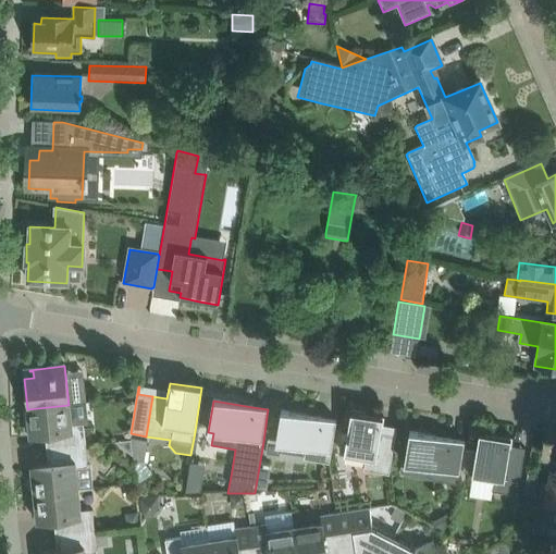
[(71,427),(69,405),(27,409),(27,411),(24,413),(25,428),(29,427),(31,438),(45,436),(46,451),(85,446),(83,426),(71,427)]
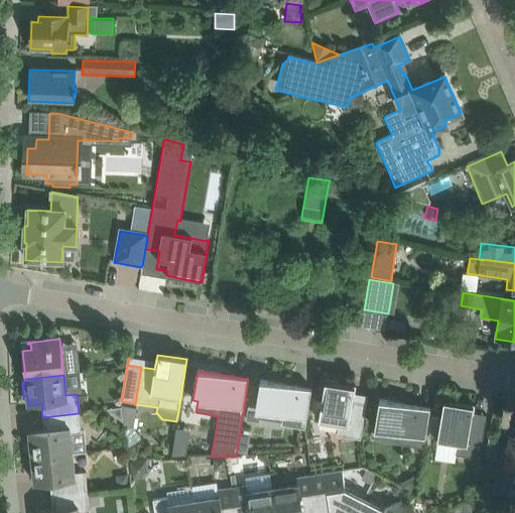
[(260,381),(256,411),(248,409),(246,421),(258,423),(260,412),(283,416),(281,426),(304,430),(310,396),(311,389),(297,387),(260,381)]
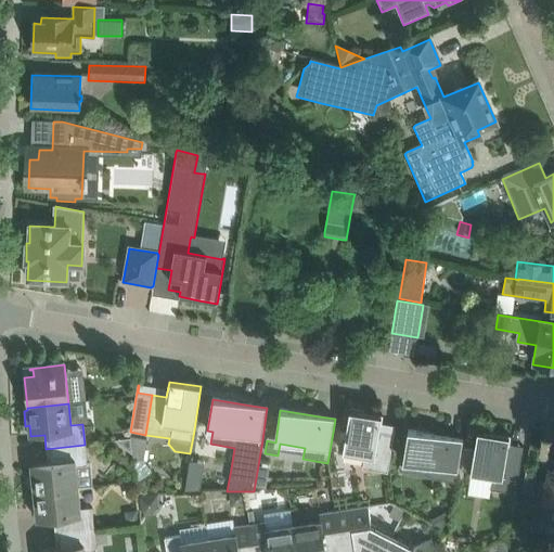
[(362,470),(387,474),(396,427),(394,427),(393,434),(379,432),(382,415),(350,411),(343,454),(364,459),(362,470)]
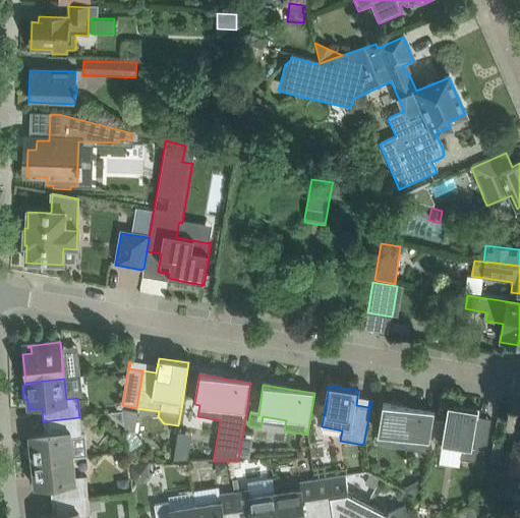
[(404,450),(427,454),(434,419),(435,412),(420,410),(383,404),(378,435),(406,439),(404,450)]
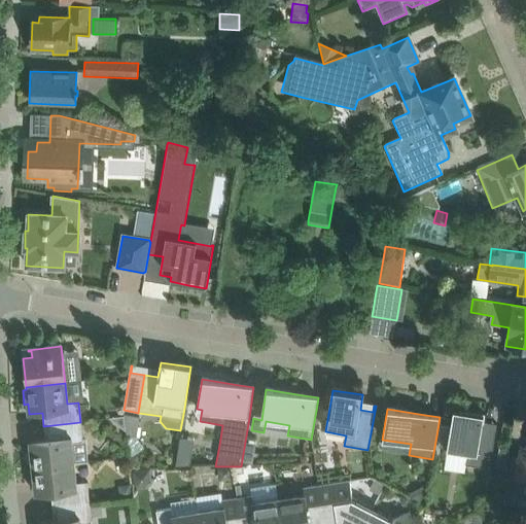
[(453,410),(447,451),(467,455),(465,465),(489,469),(497,425),(495,425),(494,431),(482,429),(484,414),(453,410)]
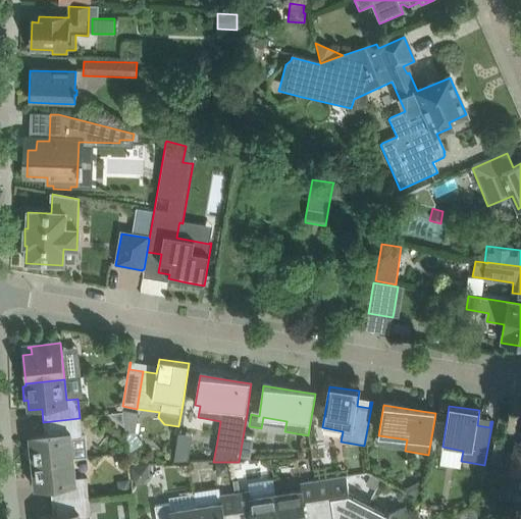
[(123,428),(123,433),(135,435),(138,415),(121,412),(121,414),(123,428)]
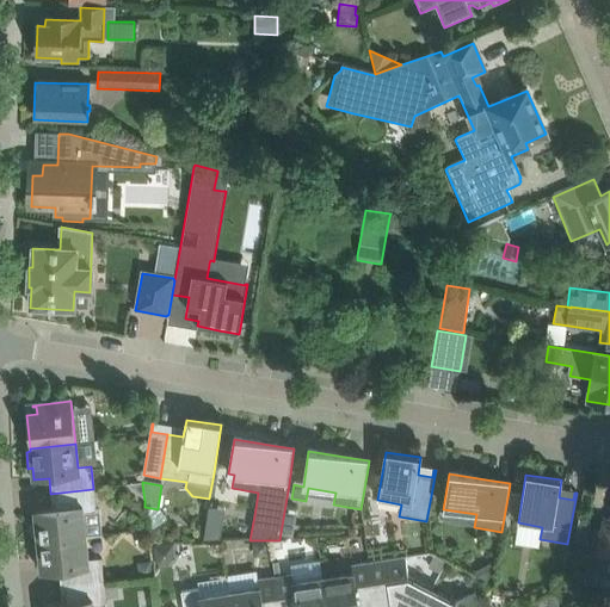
[(145,501),(142,484),(127,487),(145,501)]
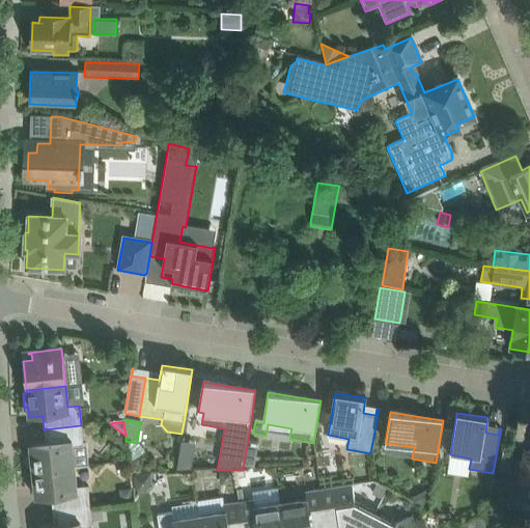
[(32,470),(33,472),(74,468),(72,447),(83,446),(81,425),(44,429),(46,443),(30,445),(31,457),(28,457),(30,470),(32,470)]
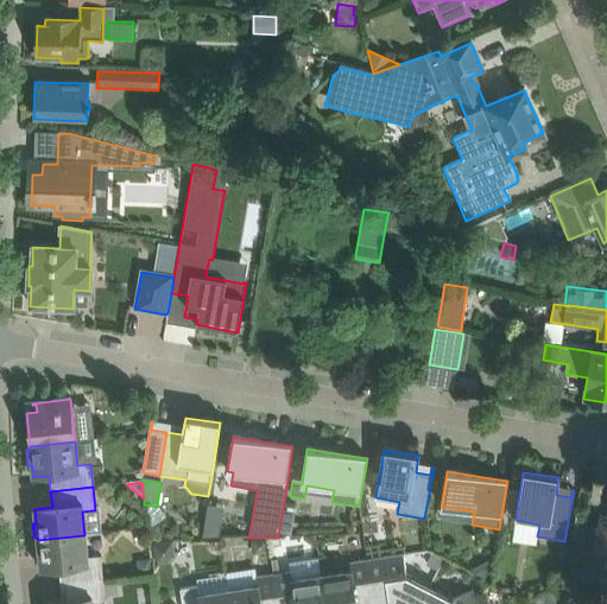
[(575,519),(571,541),(583,544),(587,521),(575,519)]
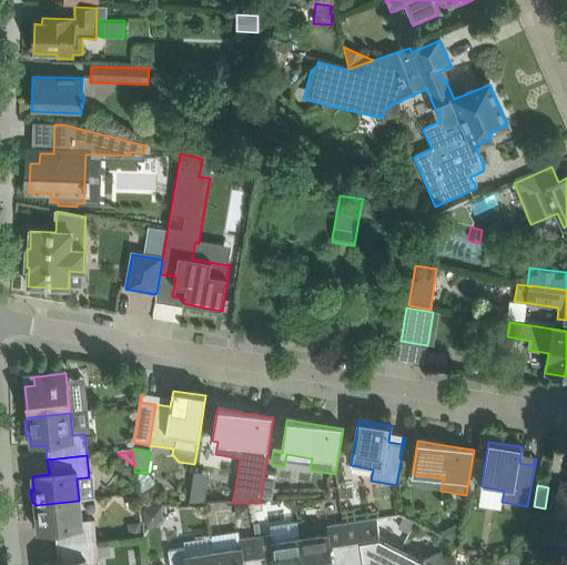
[(566,488),(560,487),(557,510),(555,517),(566,518),(566,488)]
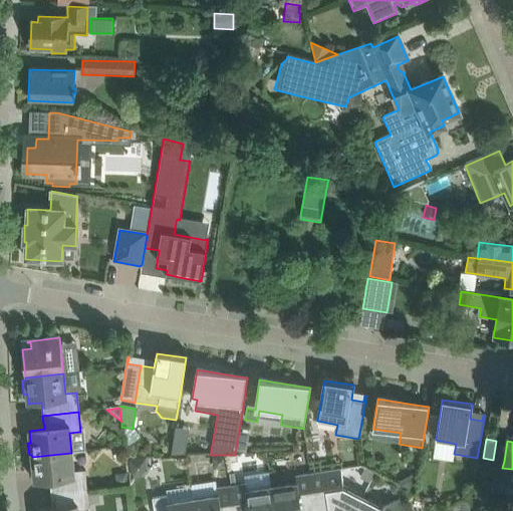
[(49,482),(51,495),(86,491),(84,471),(73,473),(71,453),(32,457),(32,460),(29,460),(30,472),(33,471),(34,483),(49,482)]
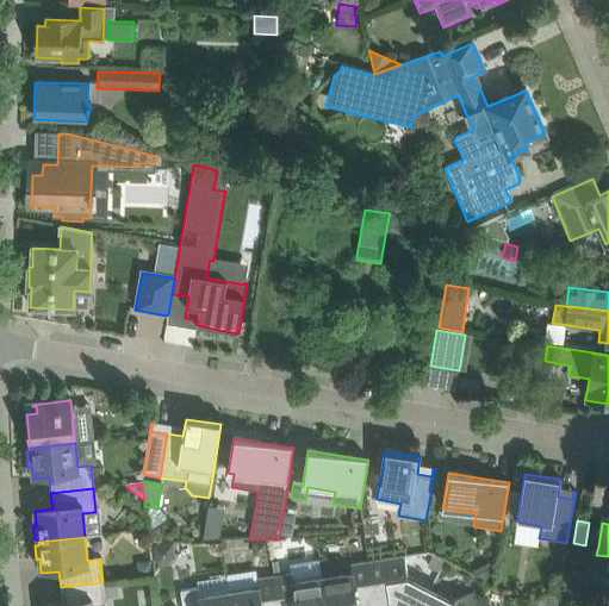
[(253,553),(259,557),(268,556),(267,542),(252,543),(253,553)]
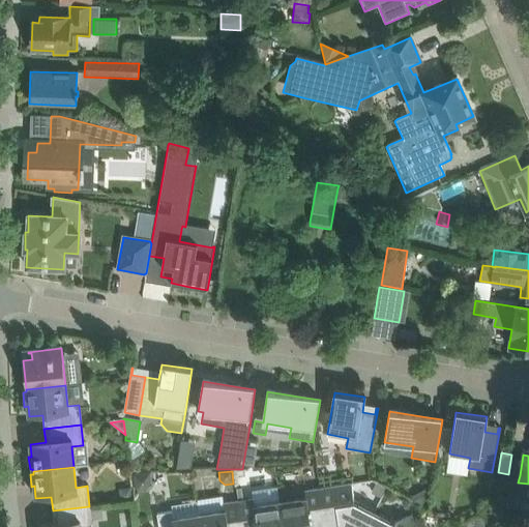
[(146,492),(151,486),(150,474),(133,475),(135,493),(146,492)]
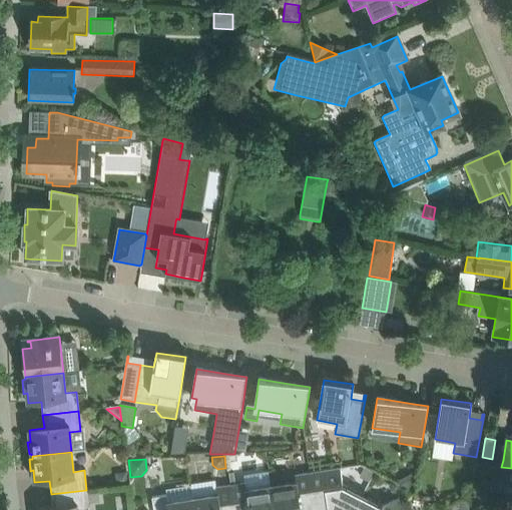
[(355,509),(362,497),(343,486),(340,469),(321,472),(309,474),(315,509),(328,509),(355,509)]
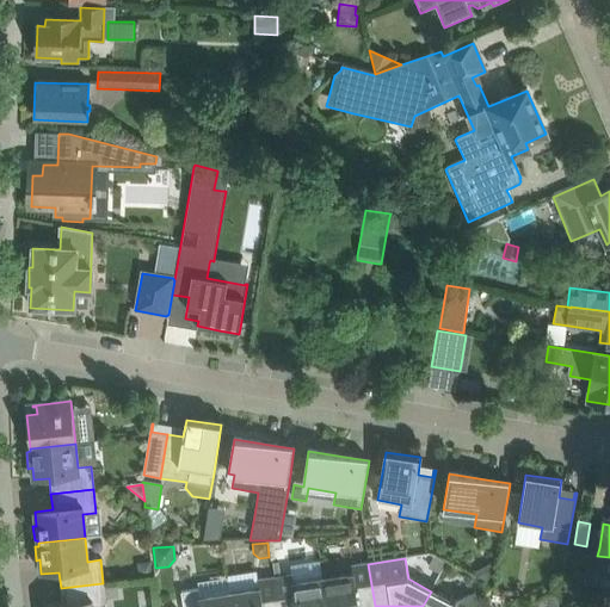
[(433,559),(429,568),(438,574),(443,565),(433,559)]
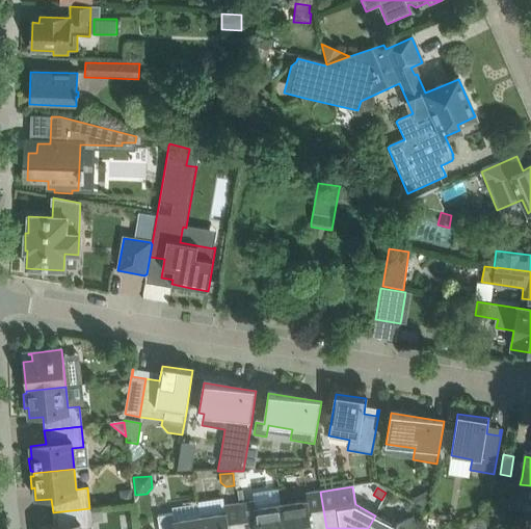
[(132,491),(124,492),(118,497),(120,505),(133,503),(132,491)]
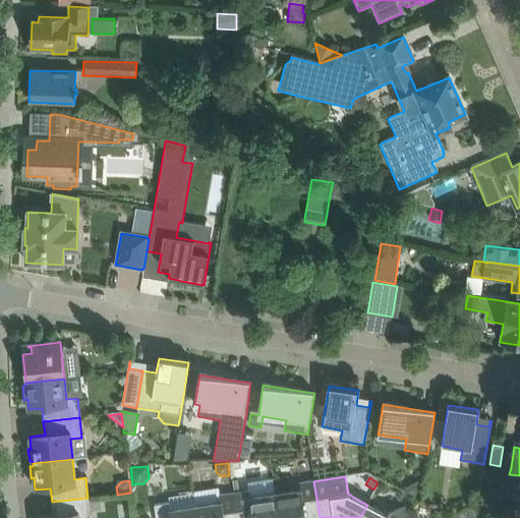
[(320,517),(313,481),(299,483),(300,491),(275,494),(279,517),(320,517)]
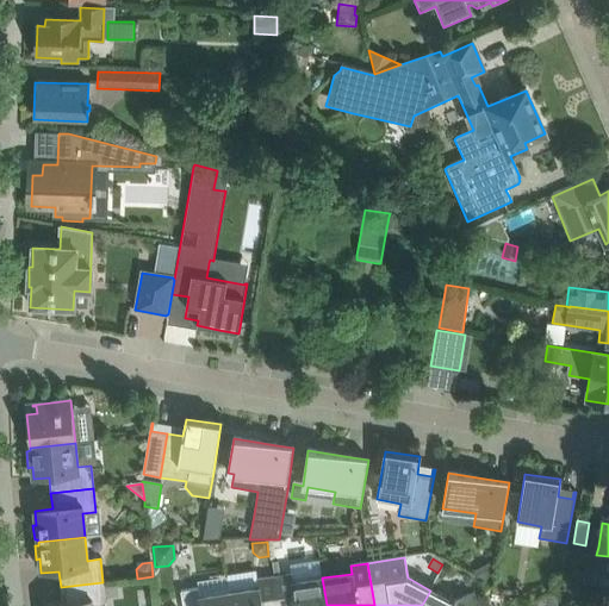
[(491,570),(474,578),(488,585),(491,570)]
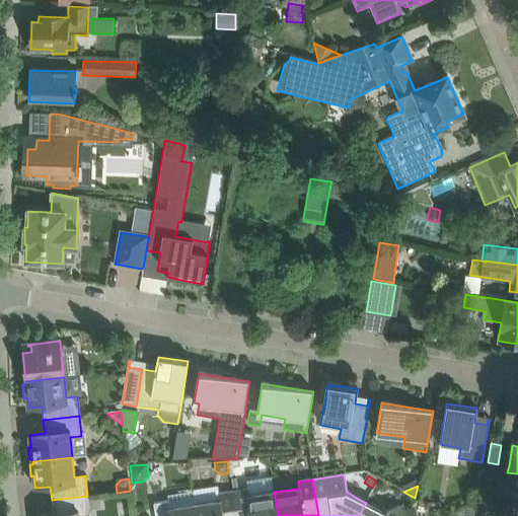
[(247,490),(233,492),(237,515),(278,515),(274,492),(248,496),(247,490)]
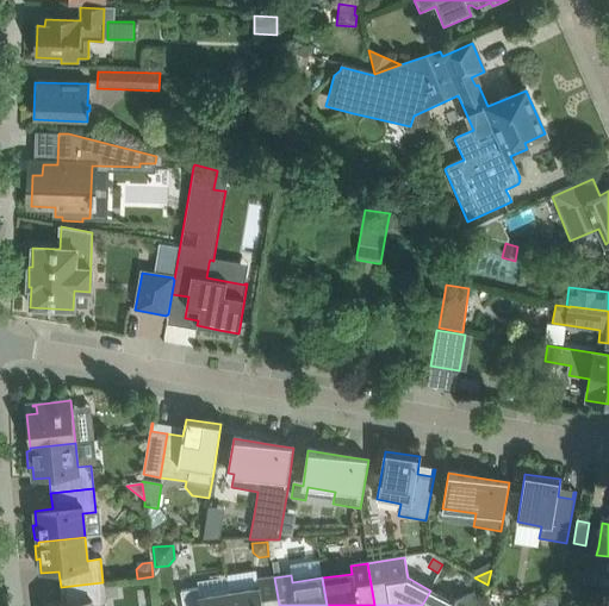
[(229,592),(231,605),(279,605),(274,578),(258,580),(259,588),(229,592)]
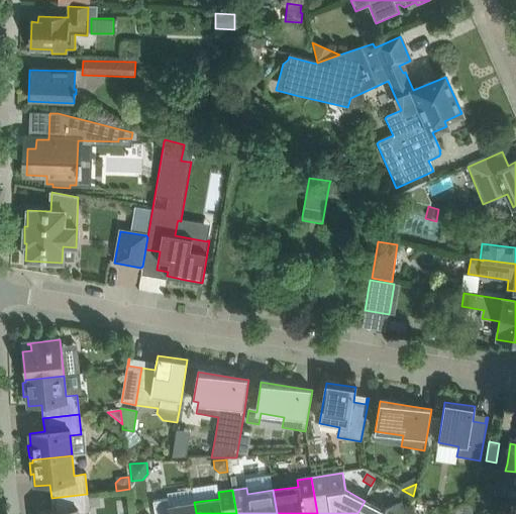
[(88,497),(87,494),(52,498),(53,511),(37,513),(90,513),(89,507),(88,497)]
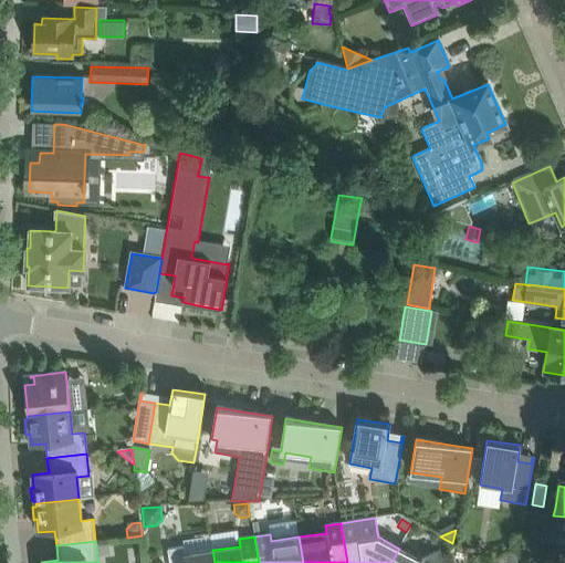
[(96,544),(97,555),(110,554),(108,543),(96,544)]
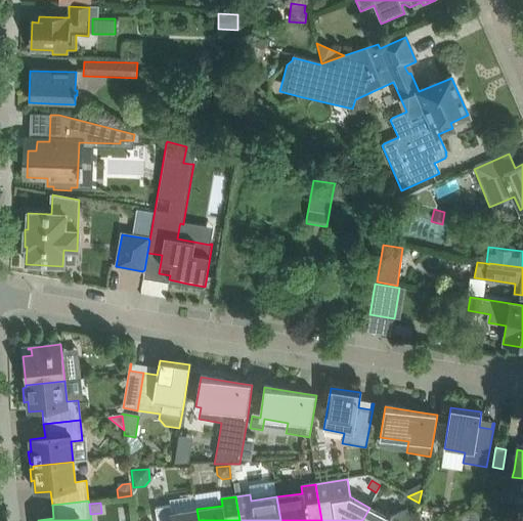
[(483,520),(485,505),(468,514),(468,520),(483,520)]
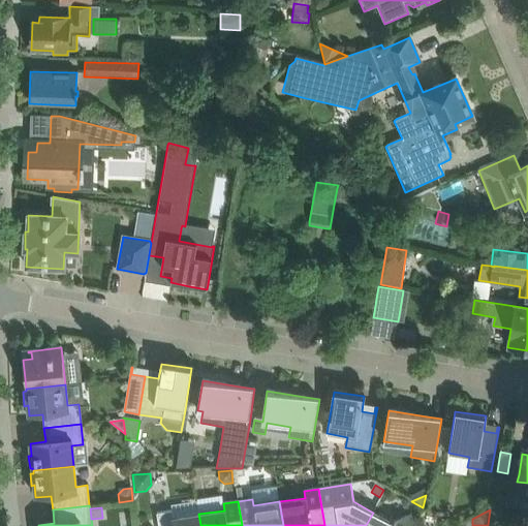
[(200,525),(198,514),(173,518),(172,512),(156,514),(158,525),(200,525)]
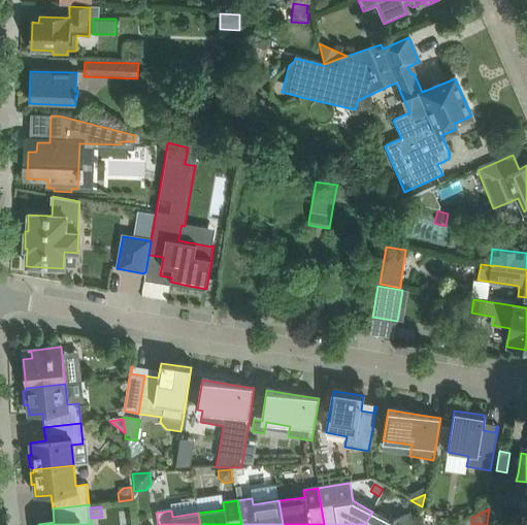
[(414,524),(408,514),(393,522),(372,512),(365,524),(414,524)]
